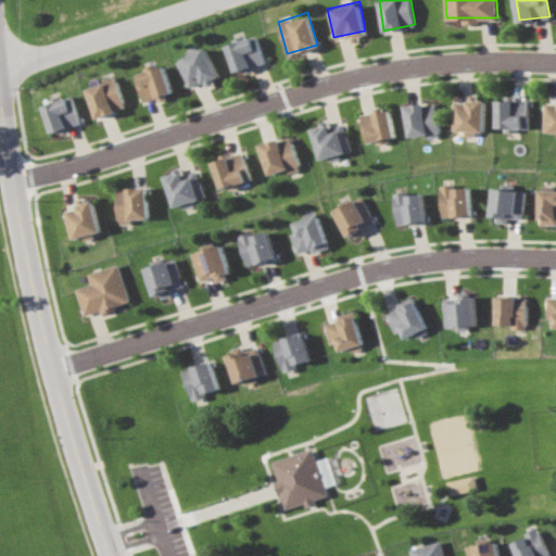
[(235,71),(226,45),(256,34),(265,61),(235,71)]
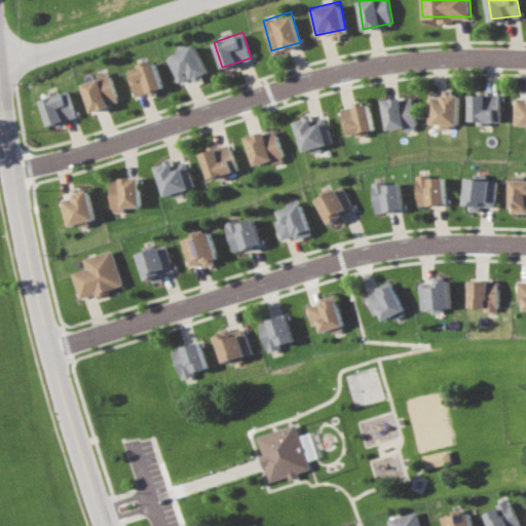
[(180,80),(168,58),(194,43),(209,71),(194,78),(191,75),(180,80)]
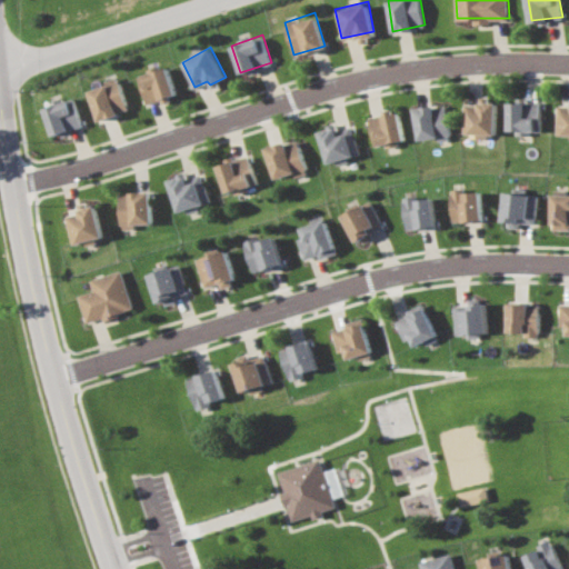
[(148,102),(138,77),(167,66),(177,92),(148,102)]
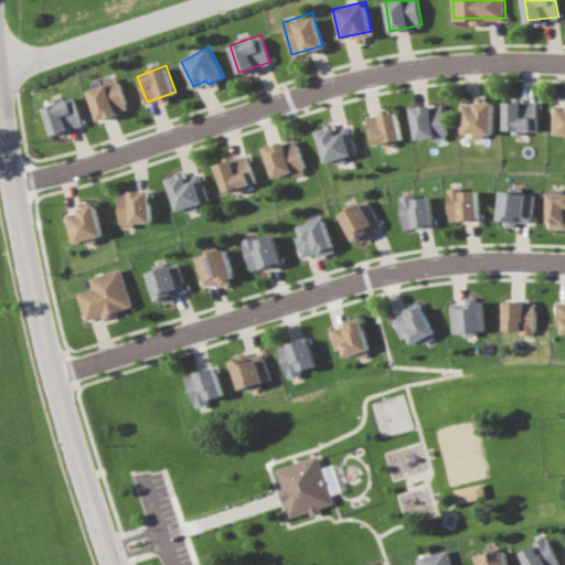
[(96,119),(88,88),(119,78),(128,108),(96,119)]
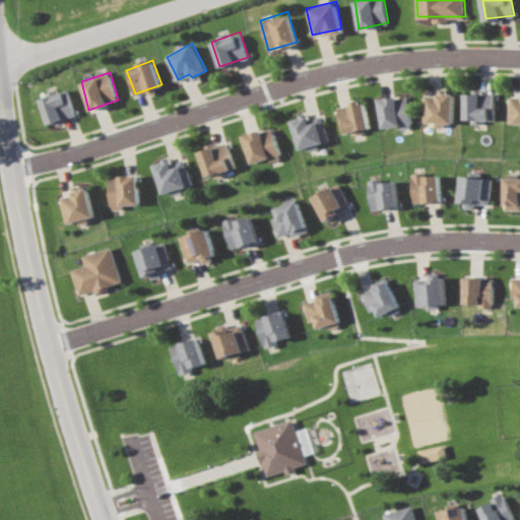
[(48,123),(40,98),(67,89),(75,114),(48,123)]
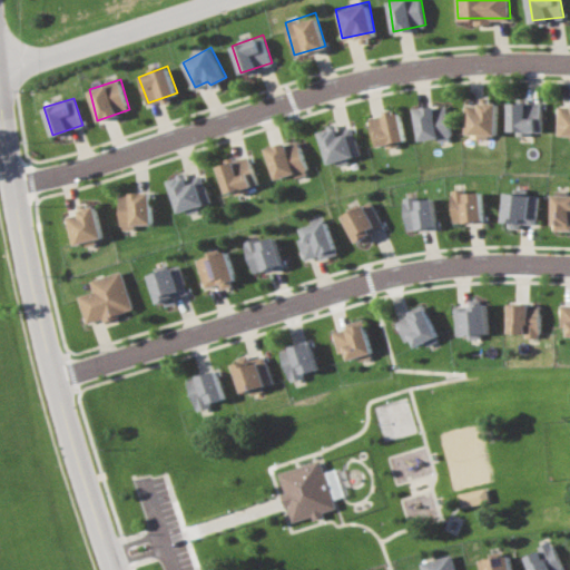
[(509,131),(509,99),(541,99),(541,133),(509,131)]
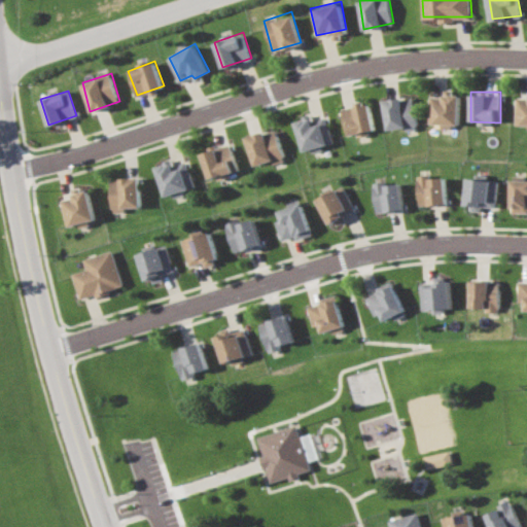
[(427,123),(429,93),(460,94),(457,124),(427,123)]
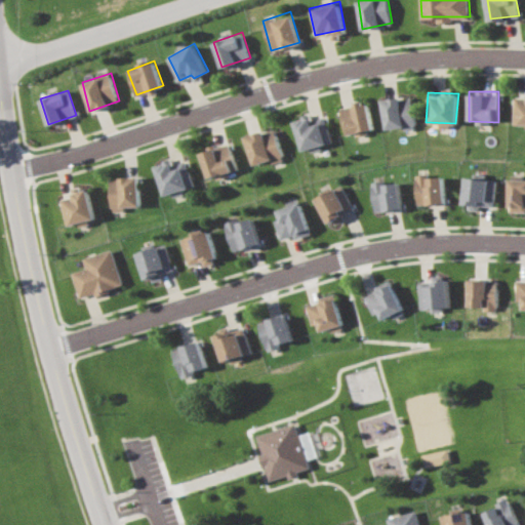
[(524,123),(512,123),(512,94),(524,93),(524,123)]
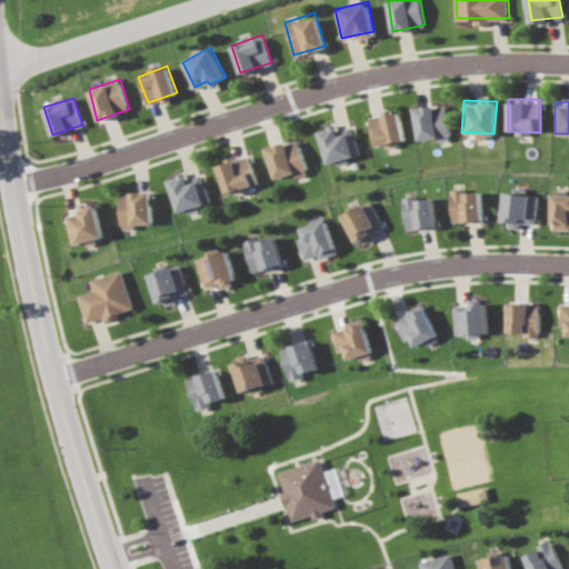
[(417,139),(412,107),(443,102),(449,135),(417,139)]
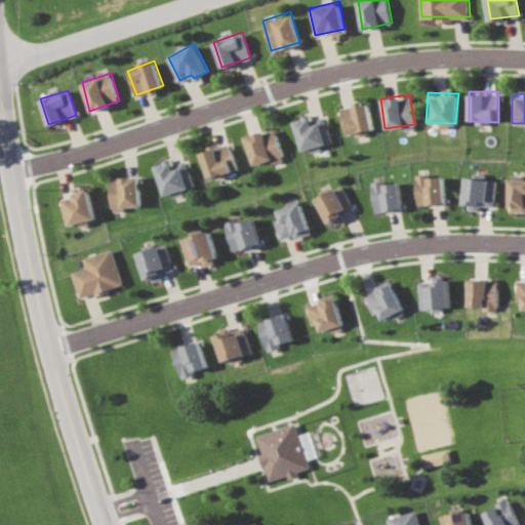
[(340,134),(335,108),(367,103),(372,127),(340,134)]
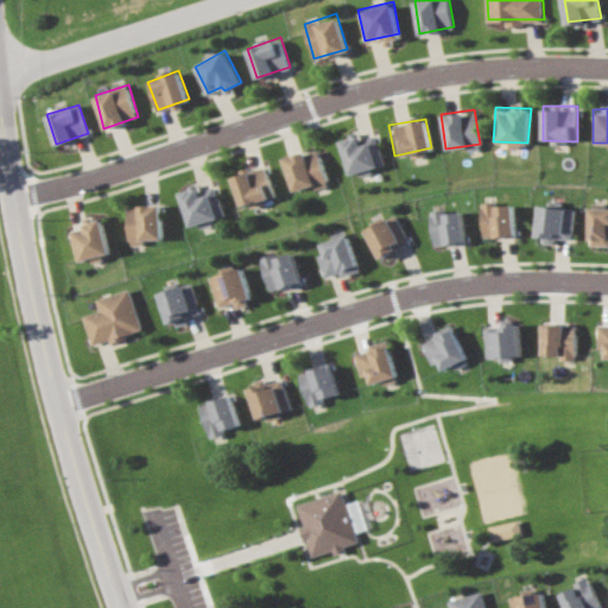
[(346,172),(336,138),(356,134),(358,141),(372,138),(379,164),(346,172)]
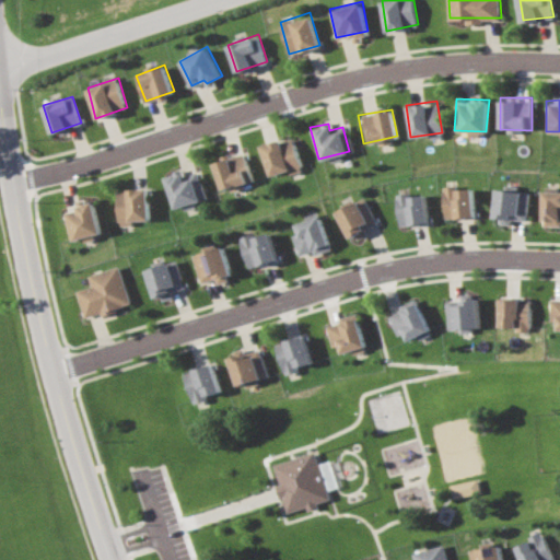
[(267,176),(258,146),(288,137),(299,166),(267,176)]
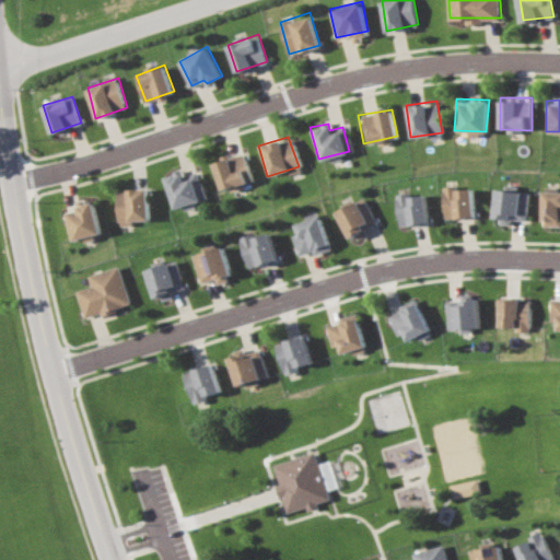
[(220,188),(213,161),(242,153),(251,179),(220,188)]
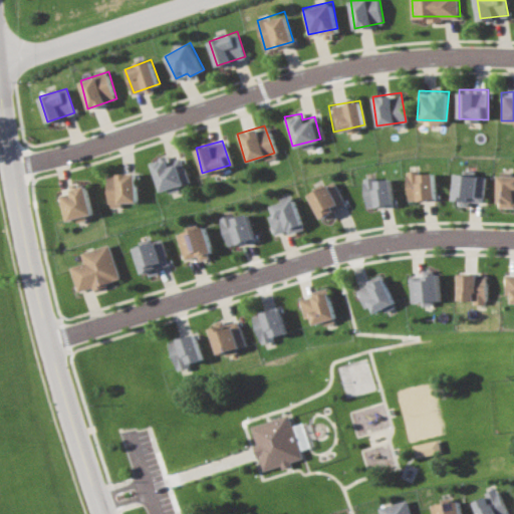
[(162,191),(153,163),(180,155),(188,182),(162,191)]
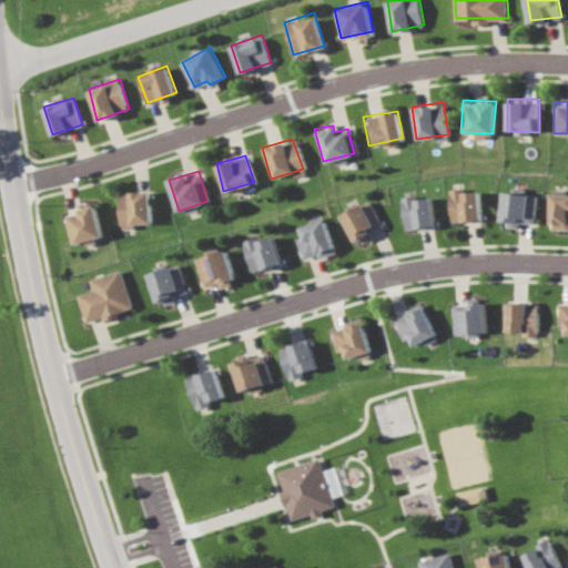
[(453,222),(450,189),(480,185),(483,219),(453,222)]
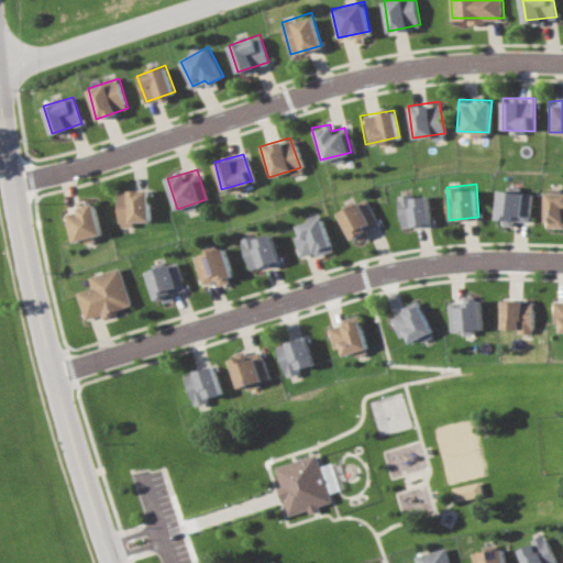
[(497,218),(501,188),(532,192),(530,222),(497,218)]
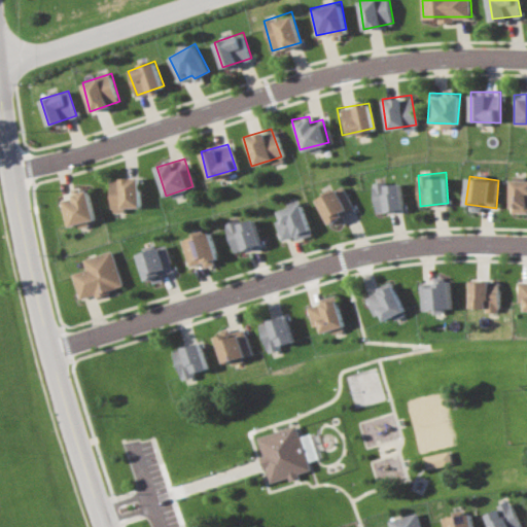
[(110,208),(109,178),(140,177),(139,207),(110,208)]
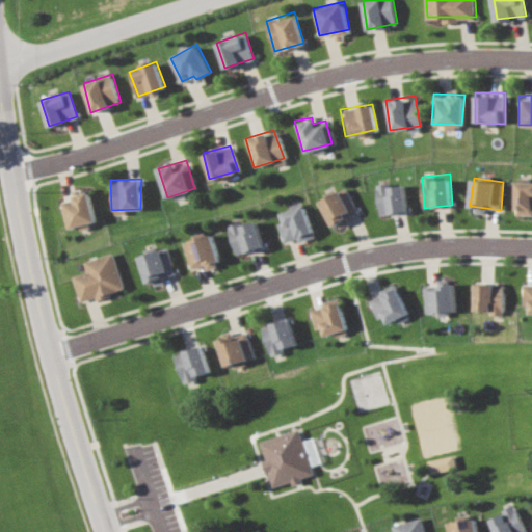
[(531,215),(515,215),(516,182),(531,182),(531,215)]
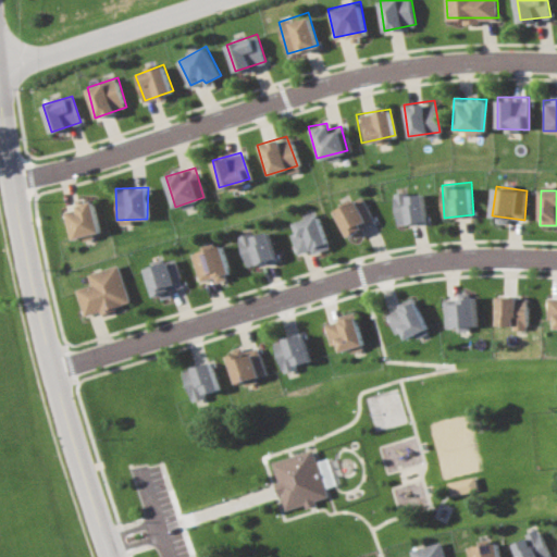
[(397,225),(394,193),(406,192),(407,197),(423,196),(426,221),(397,225)]
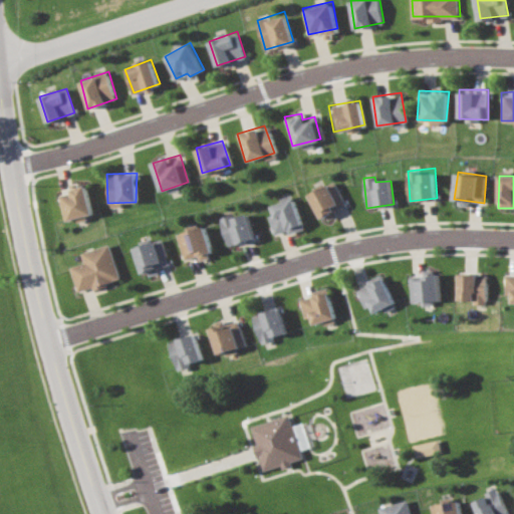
[(306,194),(333,181),(345,204),(332,210),(336,216),(327,221),(324,215),(320,218),(306,194)]
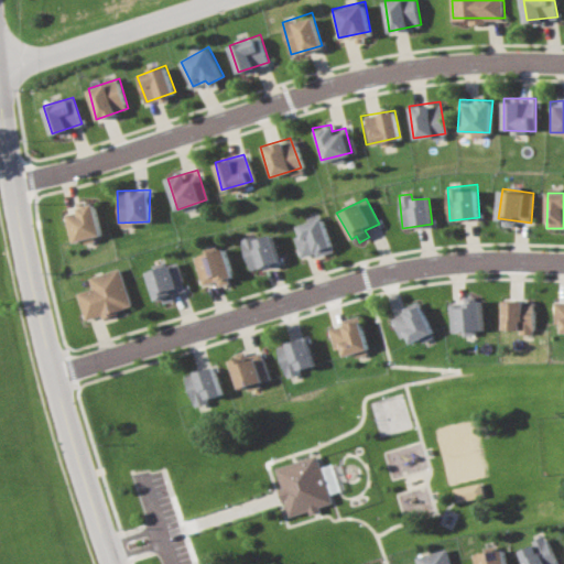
[(69,243),(63,214),(78,210),(75,204),(93,201),(101,234),(69,243)]
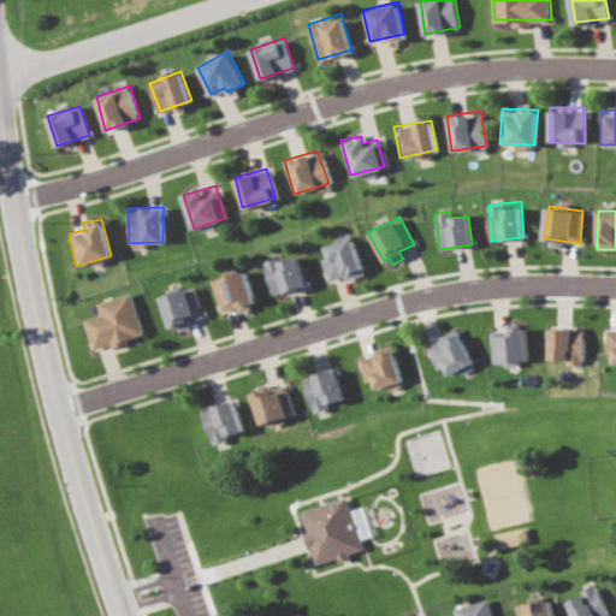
[(326,279),(319,259),(326,256),(324,246),(350,237),(362,273),(345,279),(343,273),(326,279)]
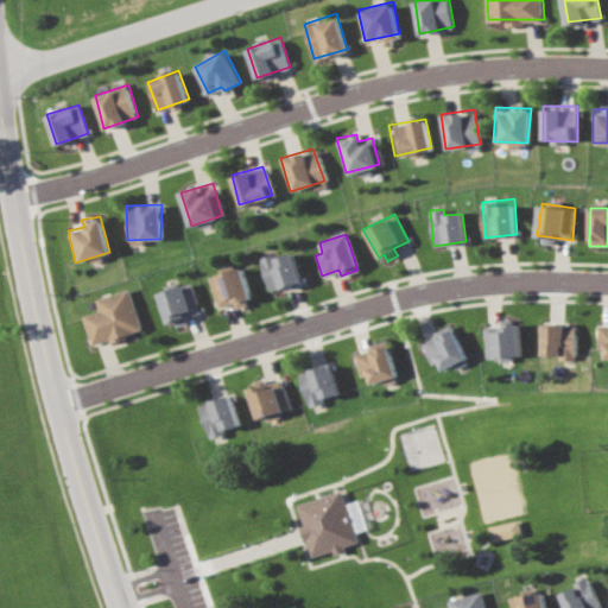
[(270,290),(301,282),(291,251),(276,257),(272,251),(259,255),(270,290)]
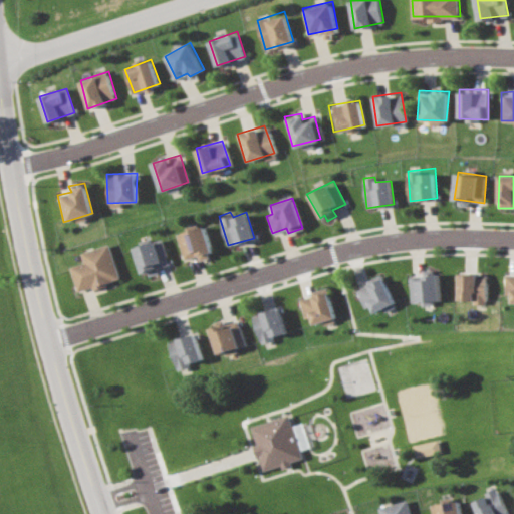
[(183,260),(175,234),(204,226),(212,252),(191,259),(183,260)]
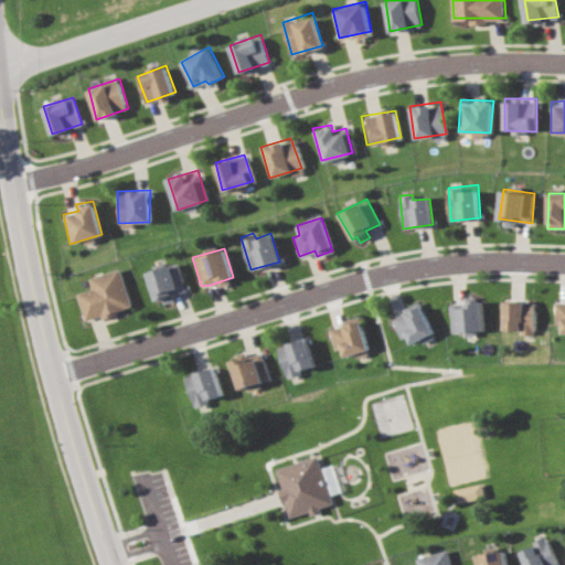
[(155,299),(147,273),(179,263),(187,289),(155,299)]
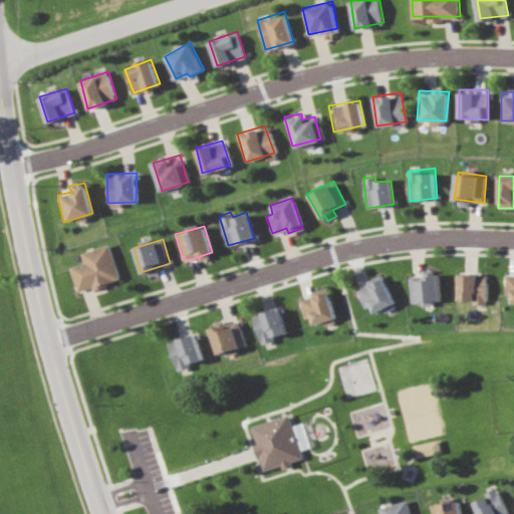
[(77,291),(69,266),(83,262),(81,253),(109,244),(120,277),(77,291)]
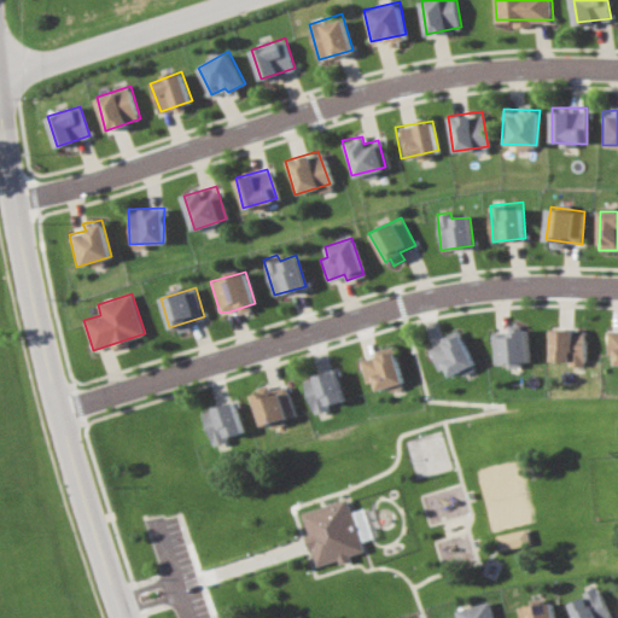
[(551,361),(569,361),(569,366),(583,366),(584,330),(552,330),(551,361)]
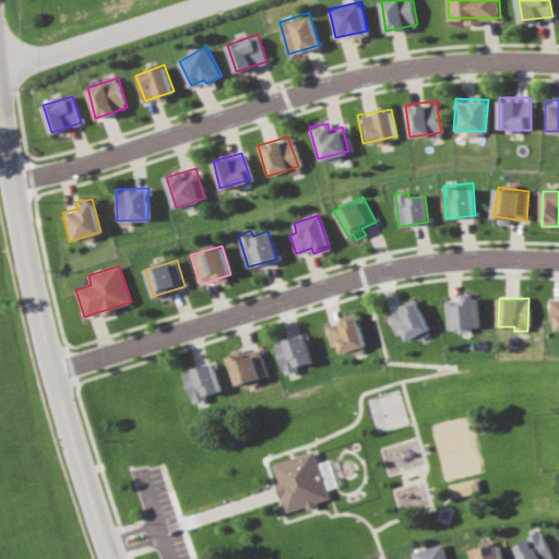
[(384,313),(394,335),(402,332),(406,342),(429,331),(414,299),(384,313)]
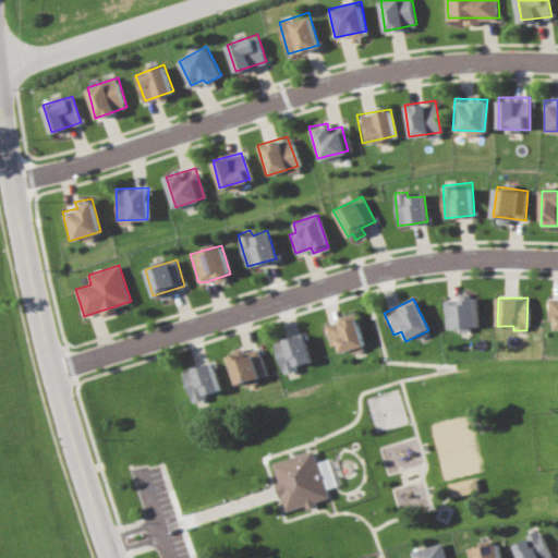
[(557,299),(547,299),(547,319),(554,319),(554,330),(557,330),(557,299)]
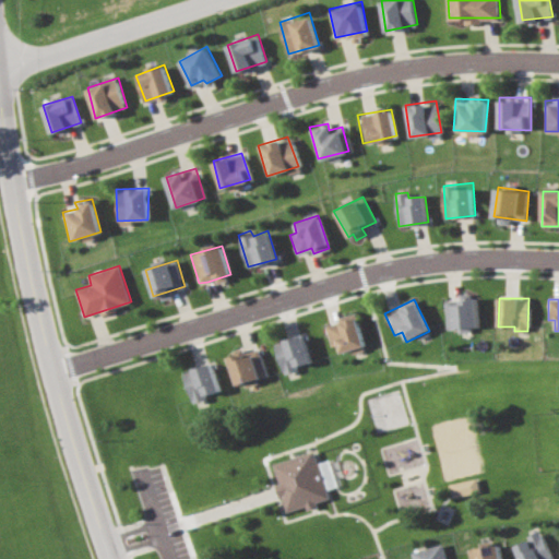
[(361,347),(354,313),(337,317),(339,322),(324,325),(329,345),(336,344),(339,352),(361,347)]
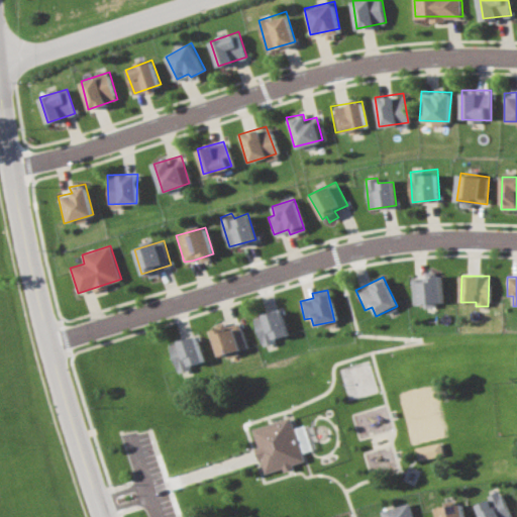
[(259,344),(250,317),(278,308),(285,333),(259,344)]
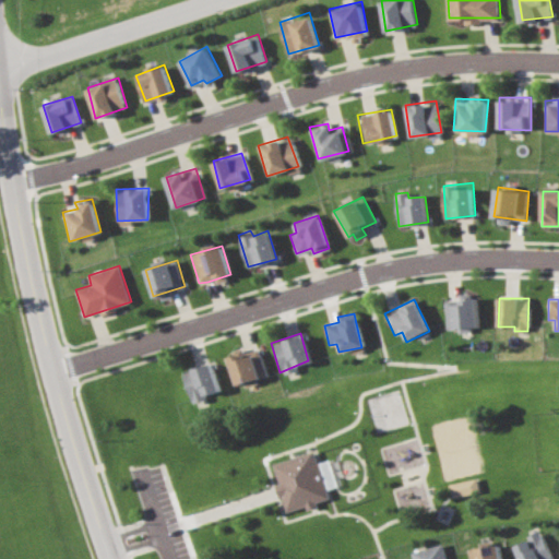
[(233,384),(225,356),(257,347),(264,376),(233,384)]
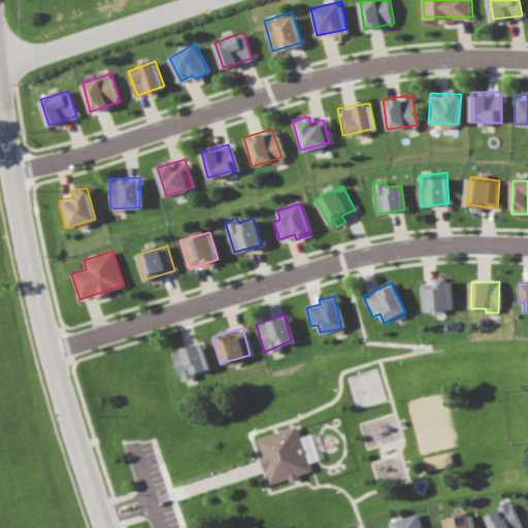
[(179,380),(171,351),(198,342),(206,370),(179,380)]
